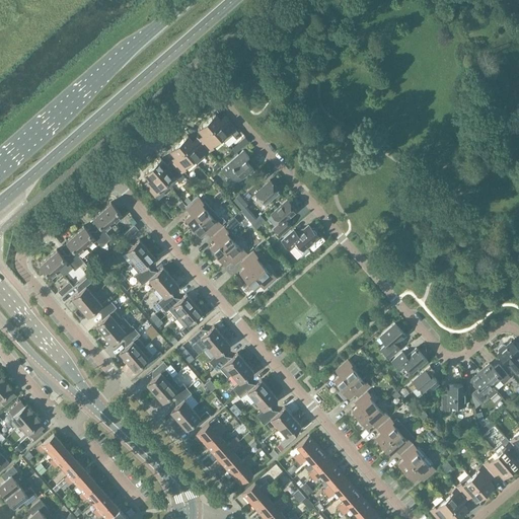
[(215,115),(207,122),(221,138),(224,142),(233,135),(234,136),(238,132),(235,129),(235,128),(226,118),(222,122),(215,115)]
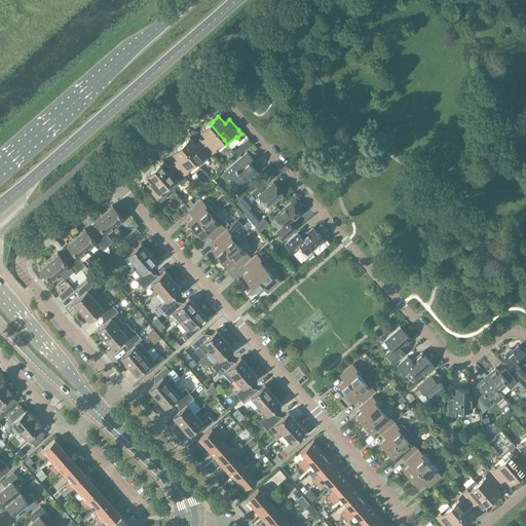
[(202,143),(211,152),(212,153),(217,149),(215,148),(224,140),(210,123),(200,132),(208,139),(202,143)]
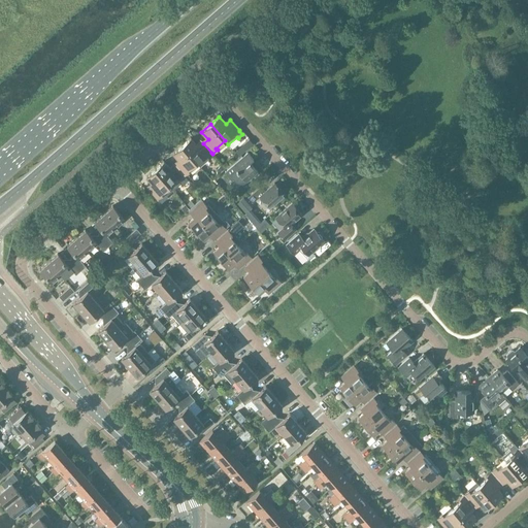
[(191,138),(182,145),(197,162),(200,166),(209,159),(207,157),(211,153),(203,143),(202,141),(197,145),(191,138)]
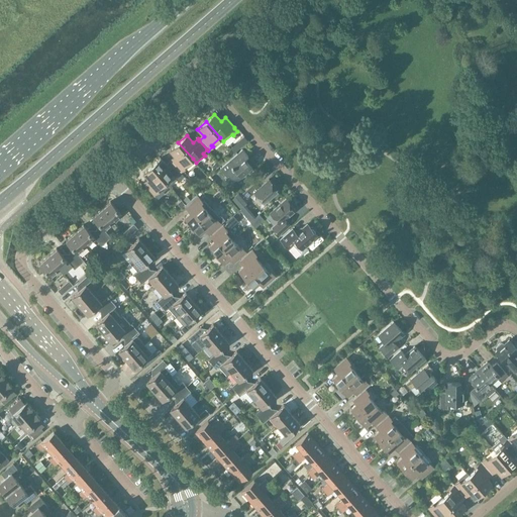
[(244,136),(237,142),(241,146),(248,140),(244,136)]
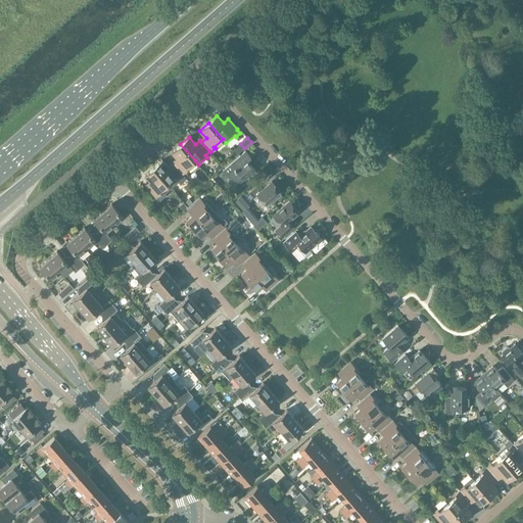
[(178,159),(174,163),(183,174),(187,170),(186,169),(195,160),(180,144),(172,152),(178,159)]
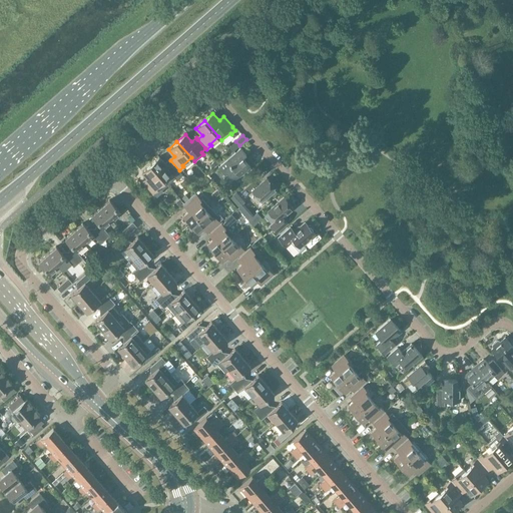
[(242,157),(246,154),(240,148),(218,167),(224,175),(226,173),(227,175),(229,176),(230,177),(232,178),(234,178),(236,178),(238,177),(240,176),(250,166),(242,157)]
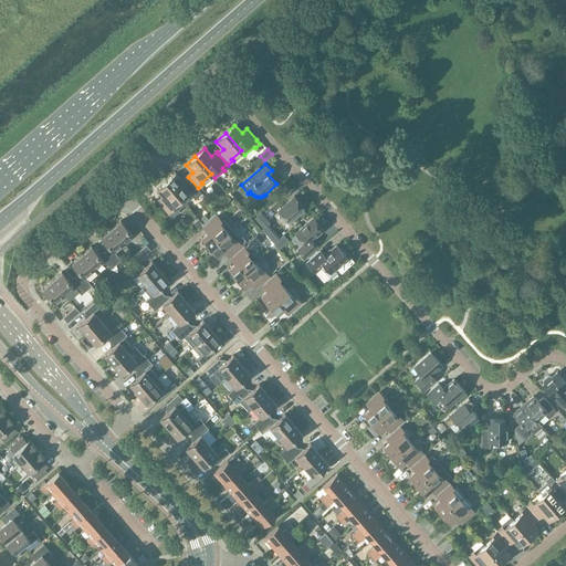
[(176,173),(166,181),(181,199),(186,203),(194,197),(195,199),(201,192),(198,188),(188,177),(182,181),(176,173)]
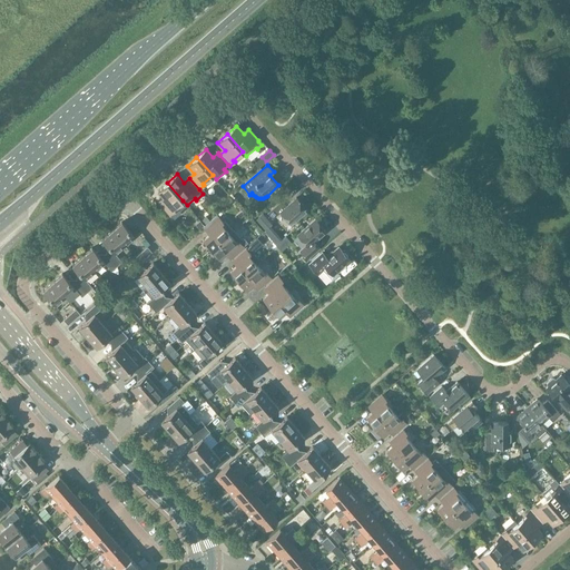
[(167,183),(158,190),(165,199),(160,204),(170,215),(174,219),(182,213),(179,210),(187,205),(183,200),(167,183)]
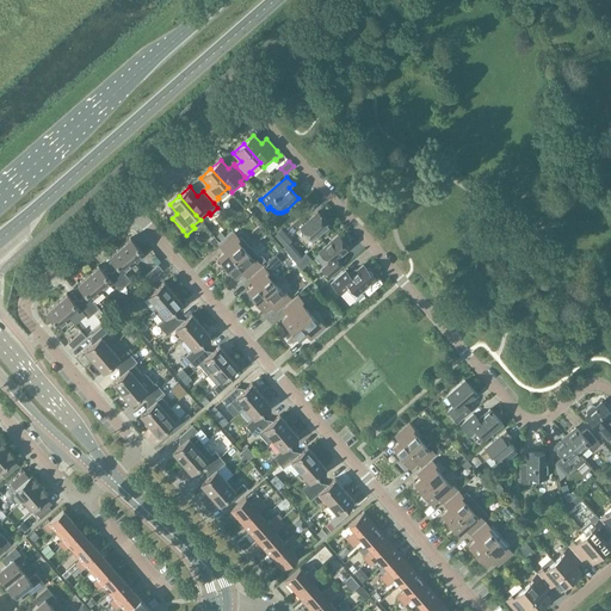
[(301,228),(312,240),(329,224),(318,211),(306,223),(300,217),(287,228),(292,235),(301,228)]
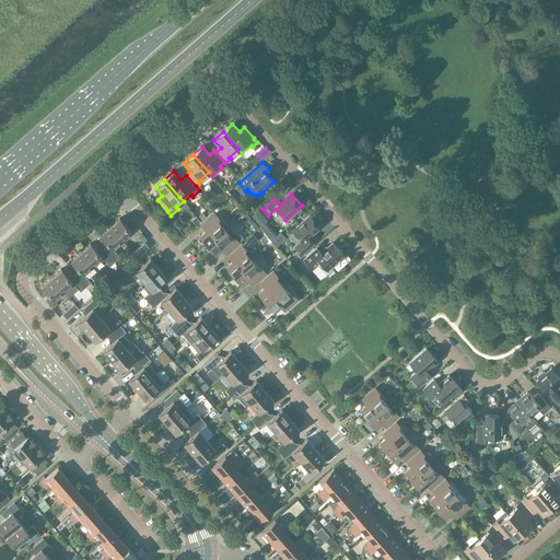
[(258,210),(252,216),(255,220),(261,214),(258,210)]
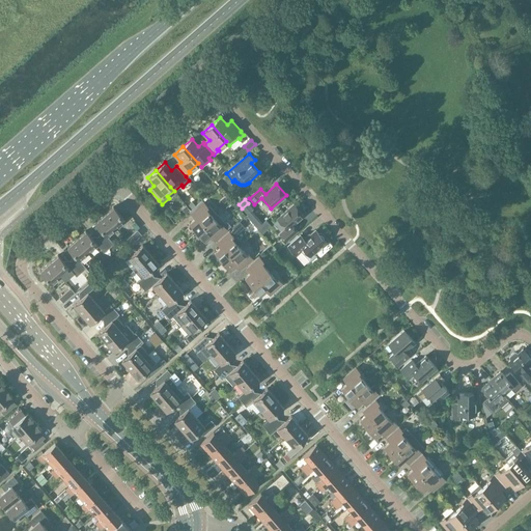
[(190,223),(197,232),(217,215),(210,206),(208,207),(204,202),(193,212),(197,217),(190,223)]
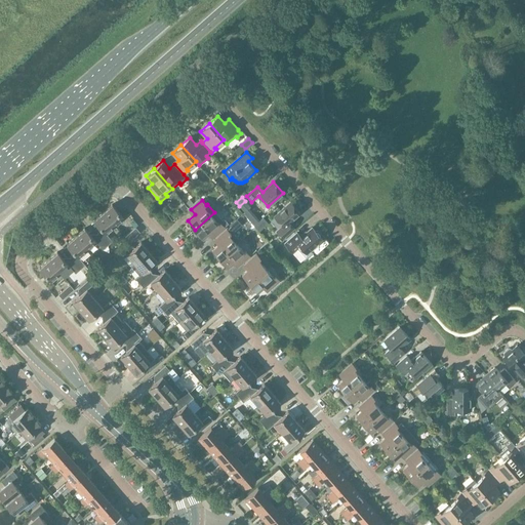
[(300,213),(290,202),(274,216),(282,226),(276,231),(283,239),(294,229),(289,223),(300,213)]
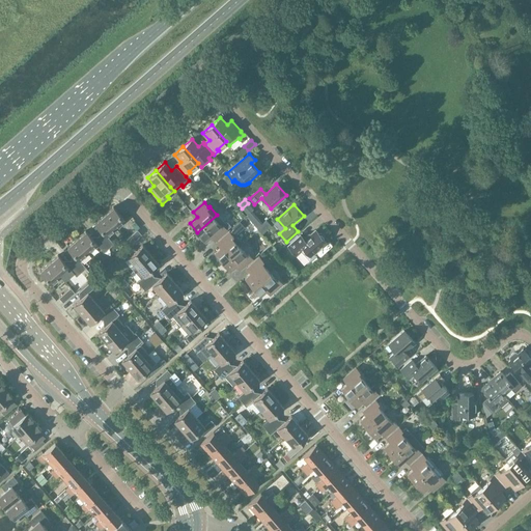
[(113,207),(105,215),(117,229),(126,221),(113,207)]
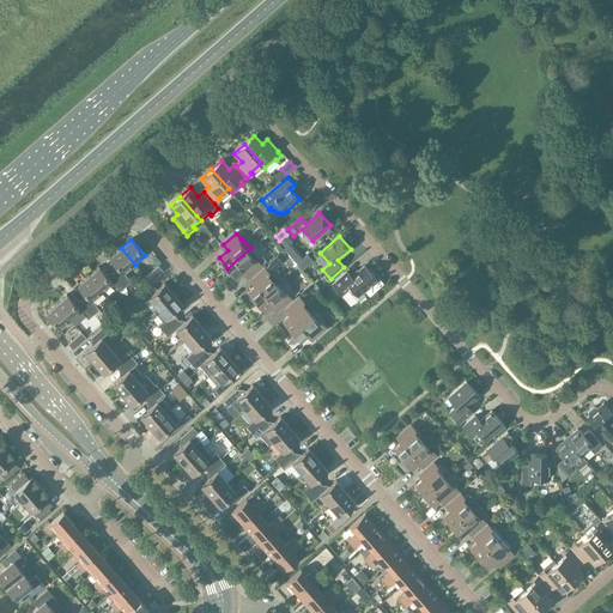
[(120,268),(115,273),(126,286),(132,281),(125,273),(135,265),(121,248),(110,258),(120,268)]
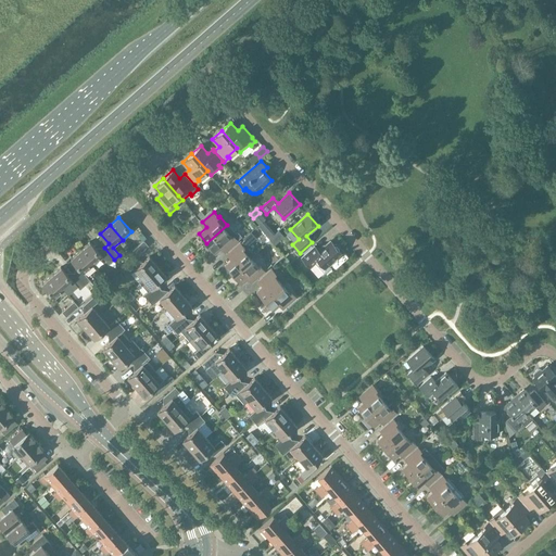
[(227,225),(206,243),(215,253),(223,245),(227,251),(242,238),(237,231),(235,234),(228,225),(227,225)]
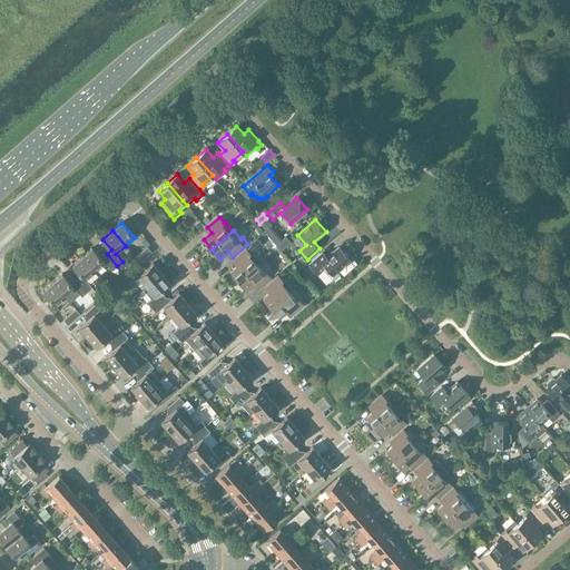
[(140,242),(146,247),(149,244),(145,238),(140,242)]
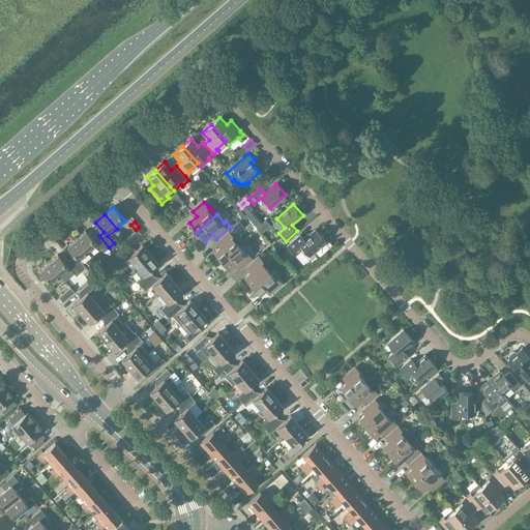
[(222,245),(214,252),(223,261),(239,246),(240,245),(241,242),(240,240),(238,237),(235,236),(235,234),(237,233),(233,228),(229,231),(218,241),(222,245)]
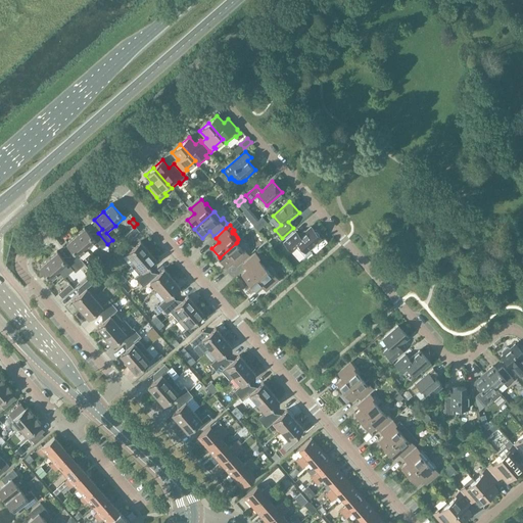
[(135,227),(125,236),(128,241),(139,231),(135,227)]
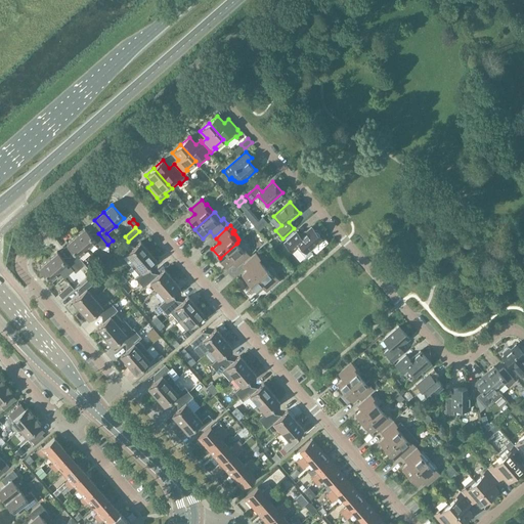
[(311,227),(301,237),(297,232),(285,243),(293,252),(298,247),(306,256),(311,252),(309,250),(322,239),(320,237),(320,233),(317,230),(314,230),(311,227)]
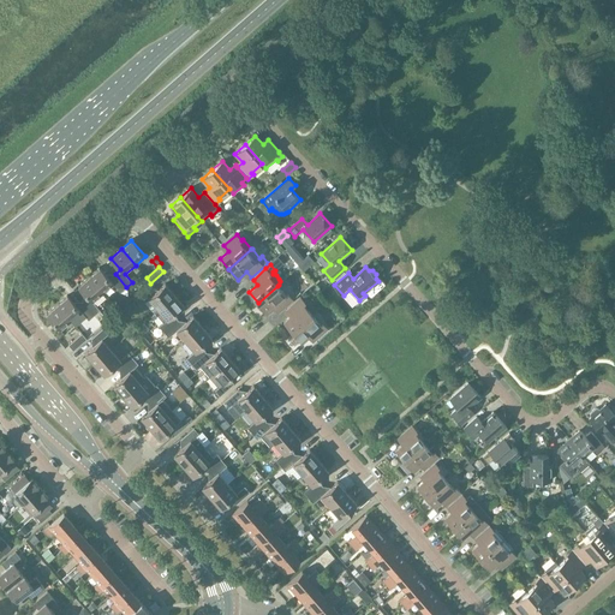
[(100,268),(89,276),(103,293),(114,285),(120,292),(126,287),(115,274),(109,279),(100,268)]
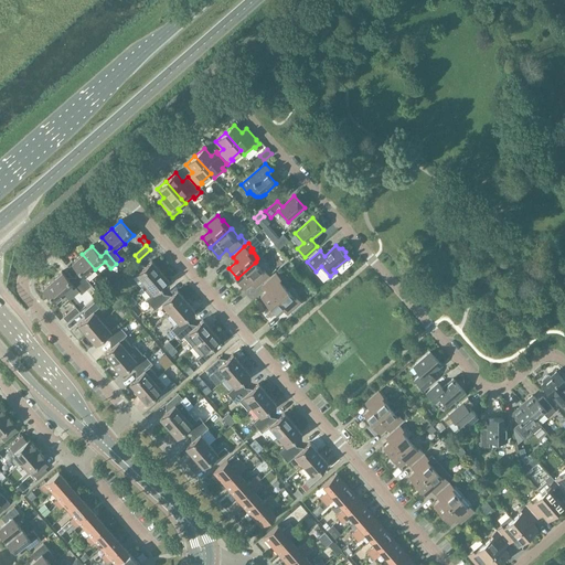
[(81,274),(76,278),(86,289),(92,285),(85,278),(95,269),(82,254),(72,263),(81,274)]
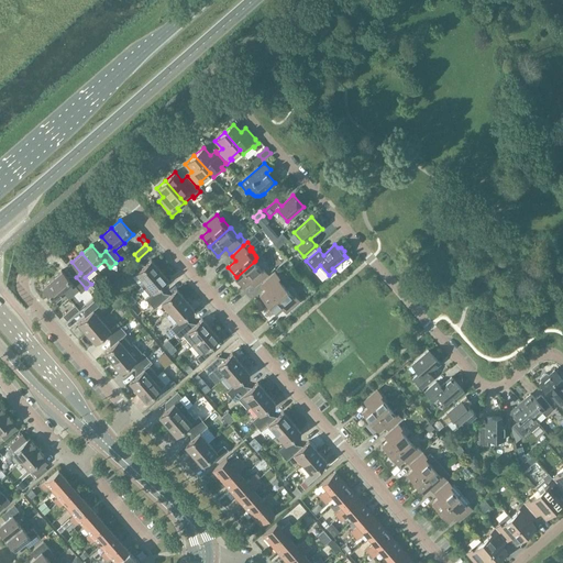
[(136,274),(144,283),(159,269),(151,260),(141,269),(136,264),(124,275),(129,279),(136,274)]
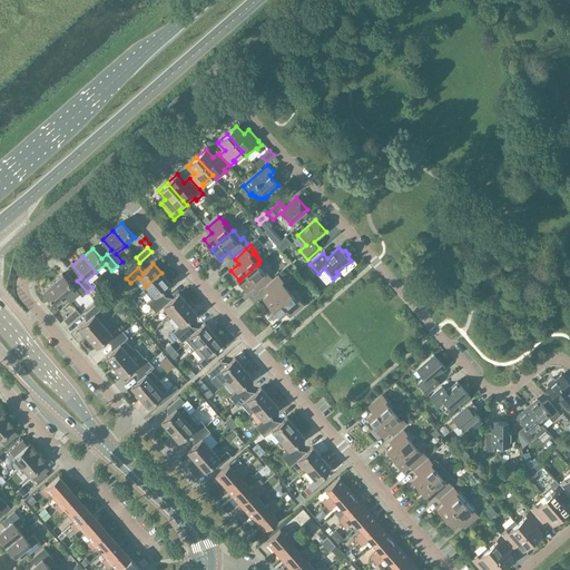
[(304,264),(300,268),(304,274),(310,269),(304,264)]
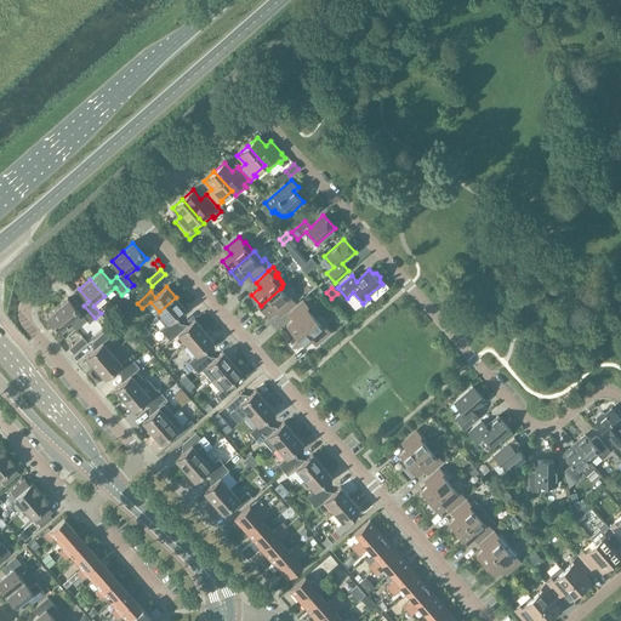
[(280,289),(261,306),(269,317),(278,308),(283,314),(296,303),(291,297),(289,298),(280,289)]
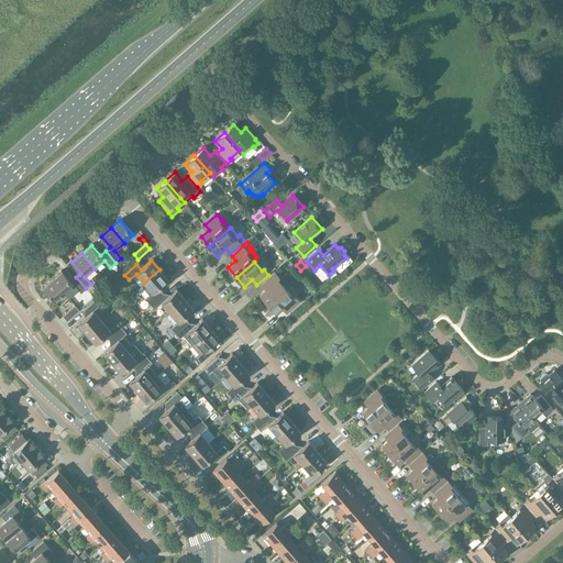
[(145,299),(150,304),(162,294),(157,288),(168,279),(159,269),(144,283),(153,293),(145,299)]
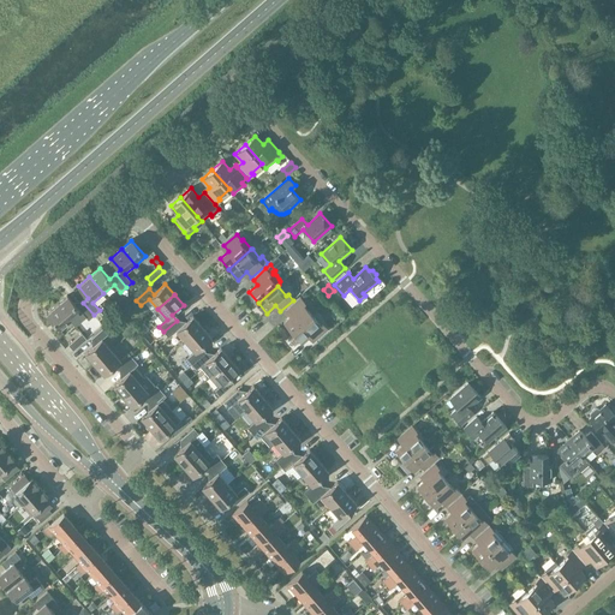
[(67,296),(57,305),(71,321),(82,312),(89,321),(94,315),(83,303),(77,306),(67,296)]
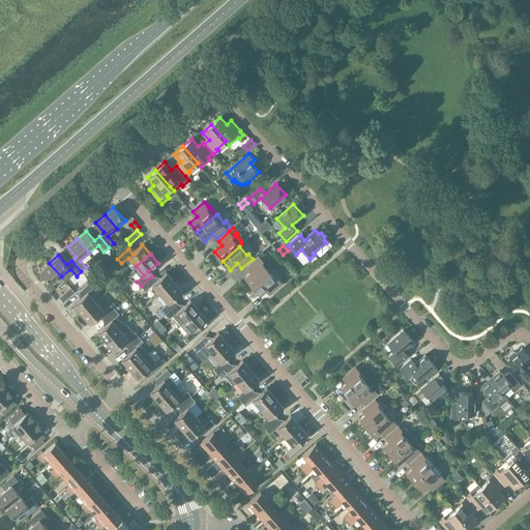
[(244,277),(253,286),(269,271),(261,263),(263,261),(259,257),(247,266),(252,270),(244,277)]
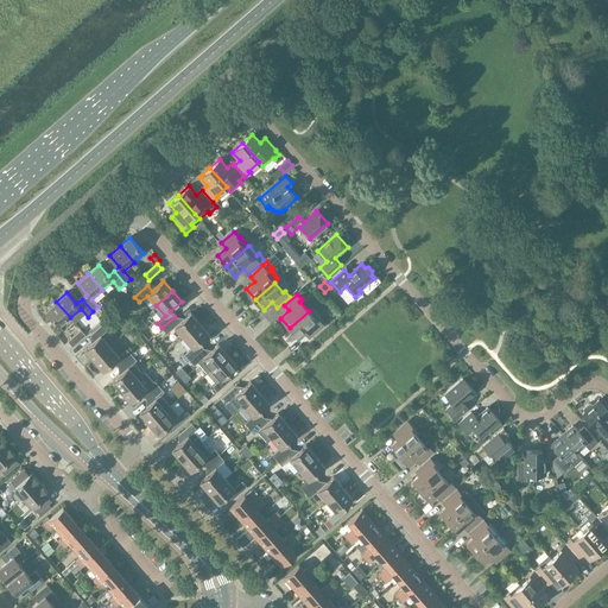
[(70,317),(56,302),(45,310),(59,327),(70,317)]
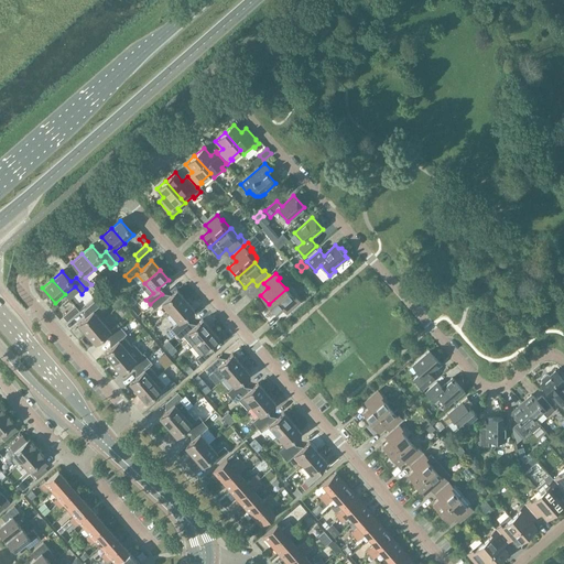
[(110,289),(106,293),(109,297),(115,294),(114,292),(110,289)]
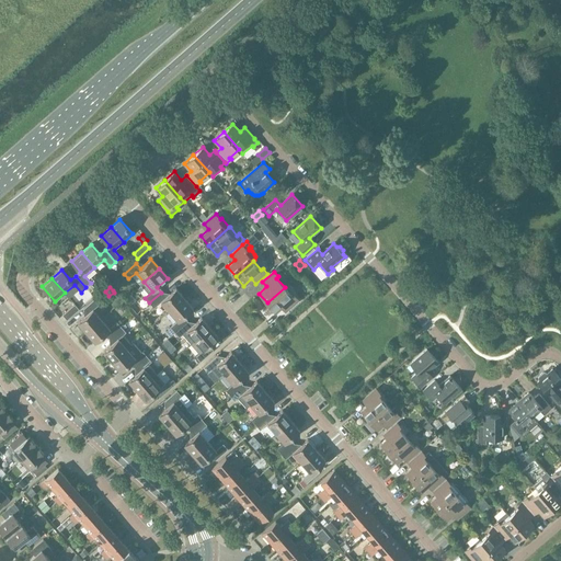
[(285,287),(267,302),(275,312),(283,305),(287,310),(299,300),(295,295),(293,296),(285,287)]
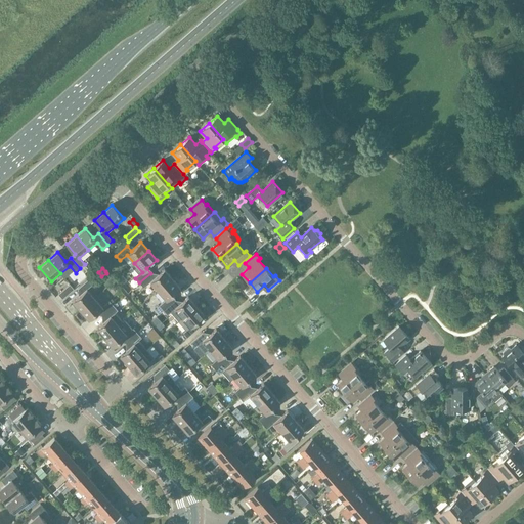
[(150,281),(159,291),(172,278),(165,269),(155,277),(150,273),(139,282),(143,288),(150,281)]
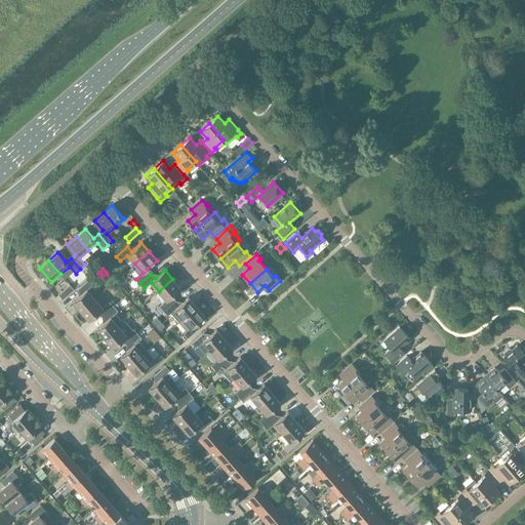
[(73,301),(81,311),(95,298),(87,289),(94,284),(90,279),(79,288),(83,293),(73,301)]
